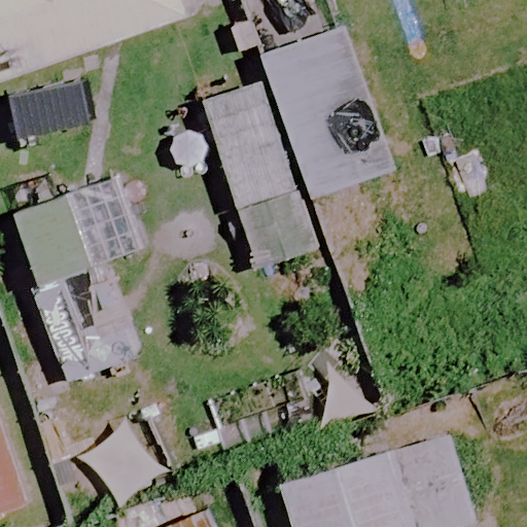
[(0,0),(0,82),(182,21),(174,0),(0,0)]
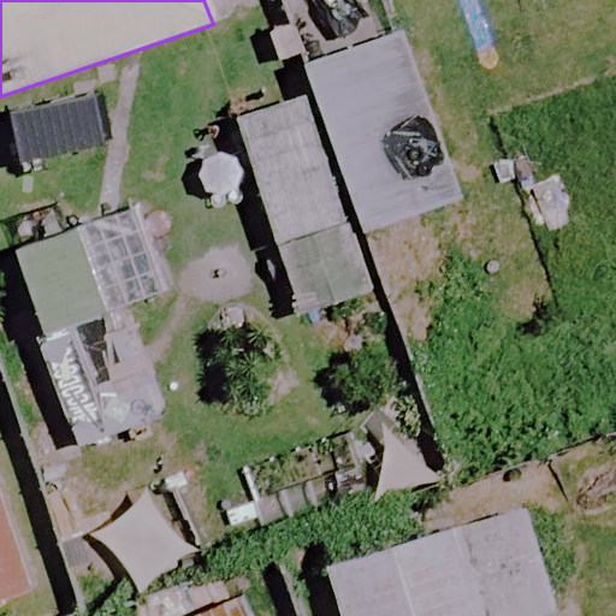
[(458,205),(388,0),(348,0),(286,22),(361,238),(458,205)]
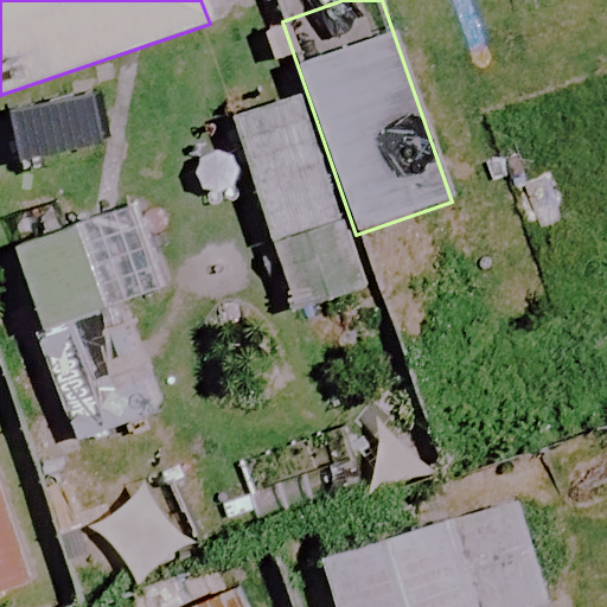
[(295,101),(219,127),(287,323),(363,296),(295,101)]
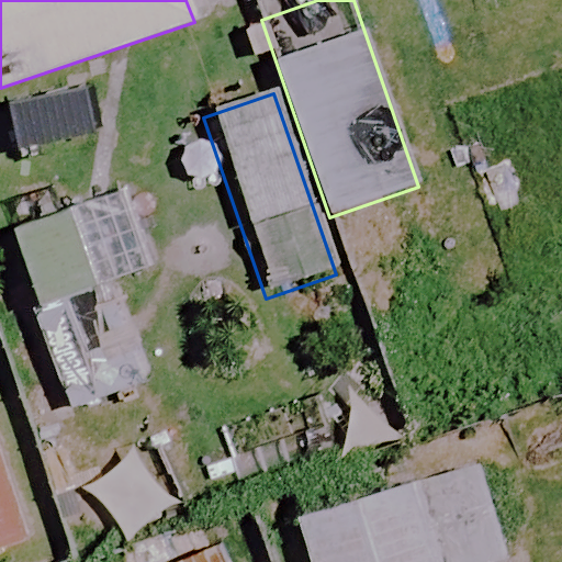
[(14,223),(42,318),(27,323),(56,420),(149,394),(121,295),(154,287),(126,190),(14,223)]
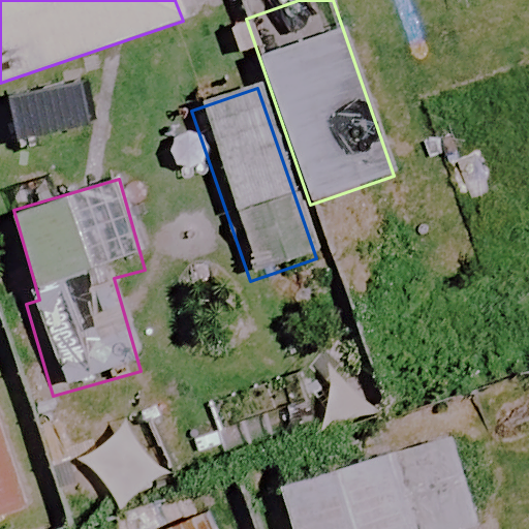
[(422,528),(398,446),(275,484),(287,528),(422,528)]
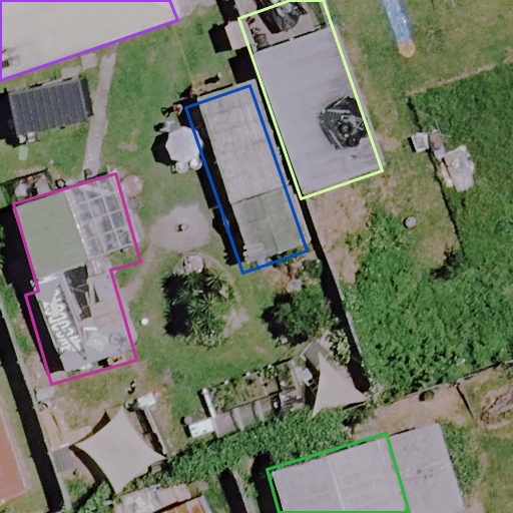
[(0,503),(17,499),(0,443),(0,503)]
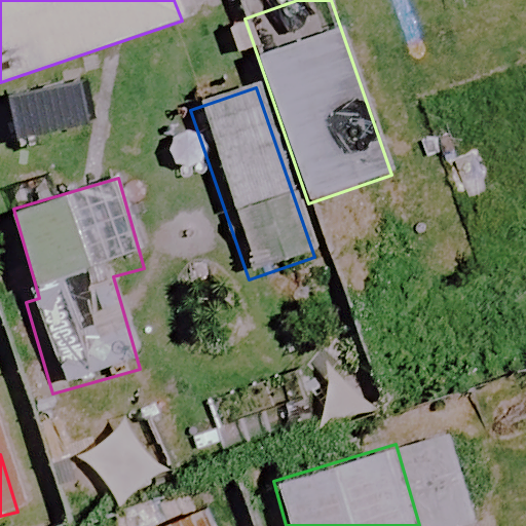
[(218,525),(214,511),(165,525),(218,525)]
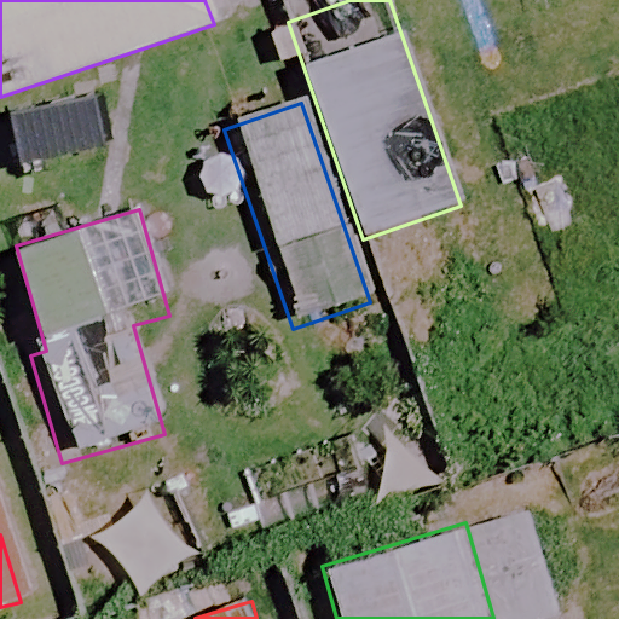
All buildings are outlined.
